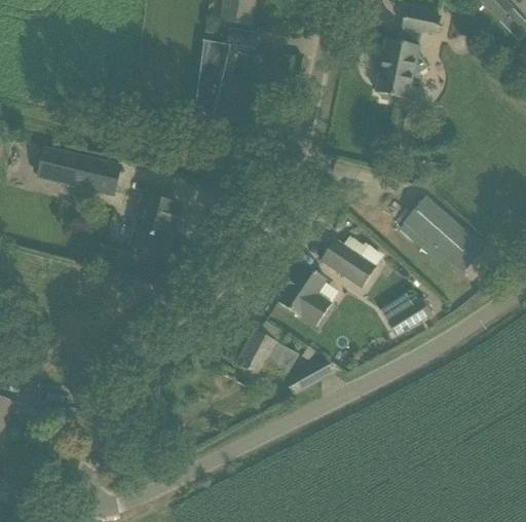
[(224,0),(222,19),(251,23),(254,0),(224,0)]
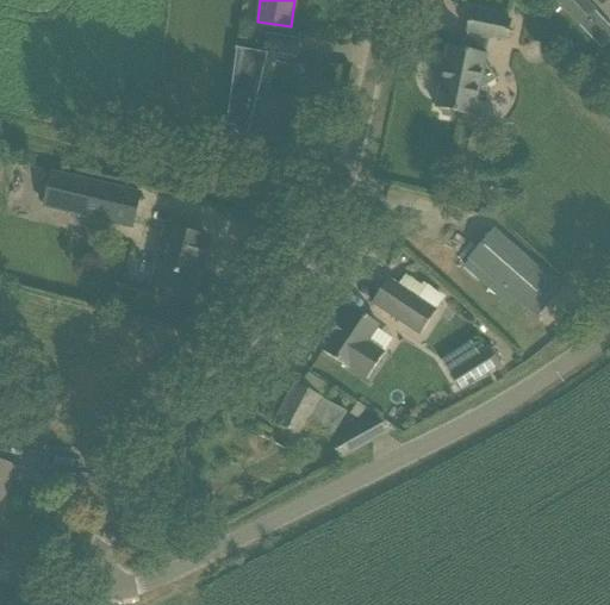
[(580,23),(602,45),(609,37),(609,23),(596,8),(597,7),(590,0),(558,0),(579,24),(580,23)]
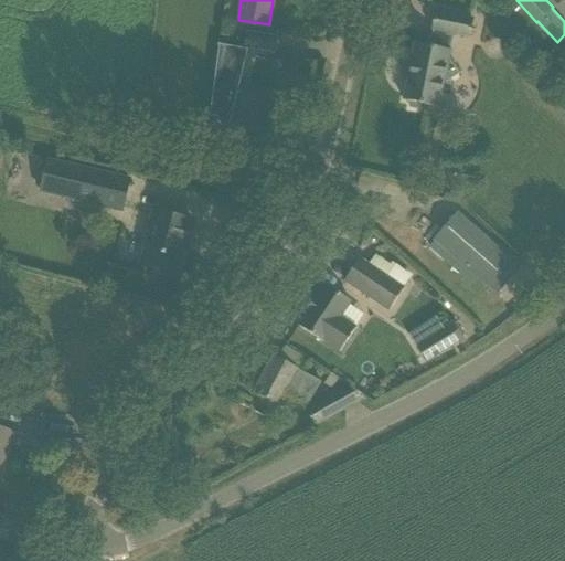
[(409,105),(417,106),(422,101),(438,105),(443,82),(459,71),(448,55),(454,31),(470,34),(473,17),(436,9),(432,27),(434,27),(429,44),(415,41),(404,97),(408,98),(409,105)]
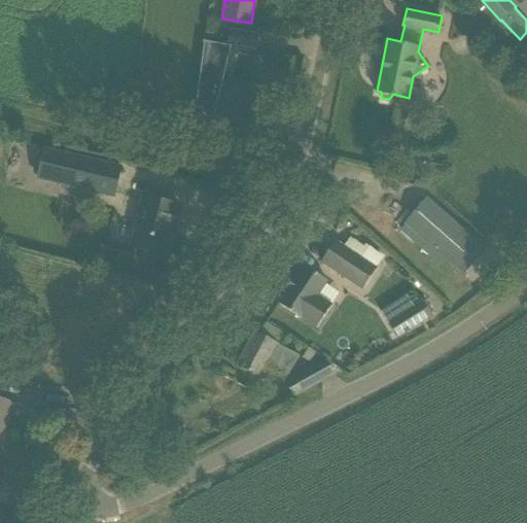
[(208,18),(206,30),(219,32),(220,19),(208,18)]
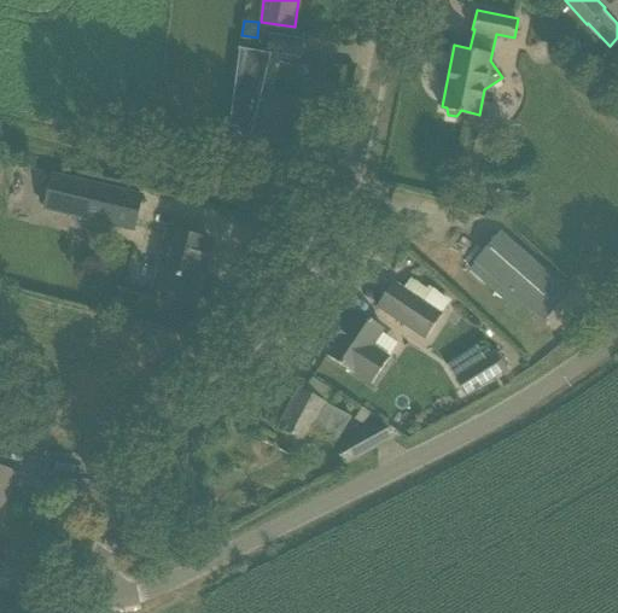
[(270,51),(301,56),(304,36),(270,31),(268,50),(240,46),(240,47),(269,52),(270,51)]
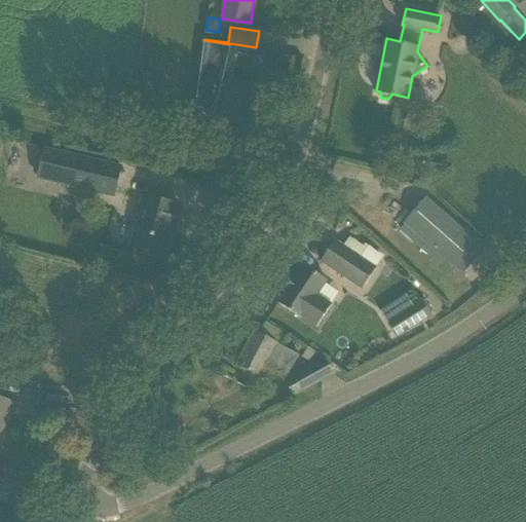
[(201,59),(227,63),(229,44),(204,40),(201,59)]
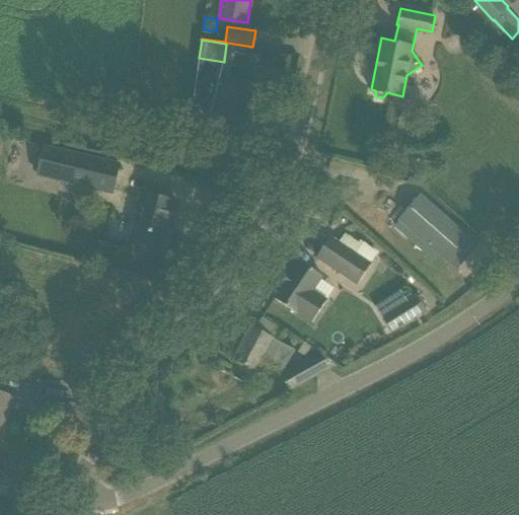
[(198,76),(191,127),(221,135),(226,115),(243,119),(246,107),(250,108),(254,91),(235,86),(212,80),(198,76)]
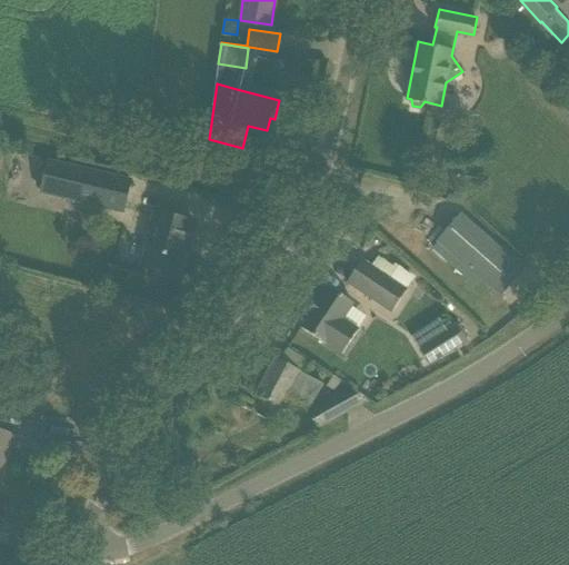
[(47,157),(38,191),(125,211),(132,177),(47,157)]
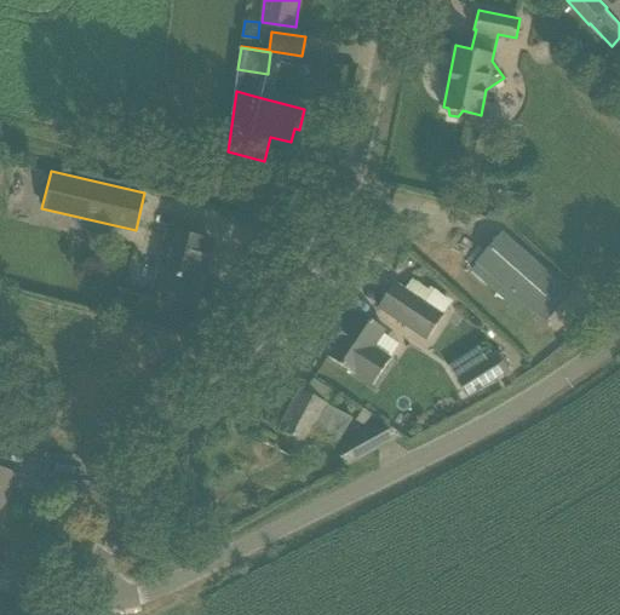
[(211,239),(170,229),(155,287),(196,298),(211,239)]
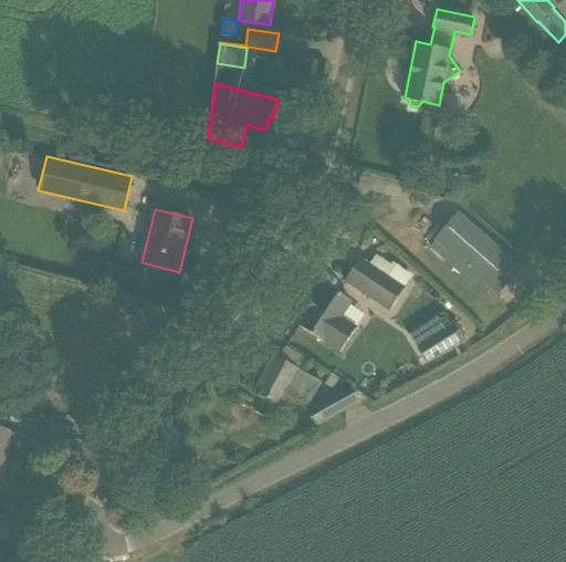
[(436,237),(488,282),(510,257),(458,211),(436,237)]
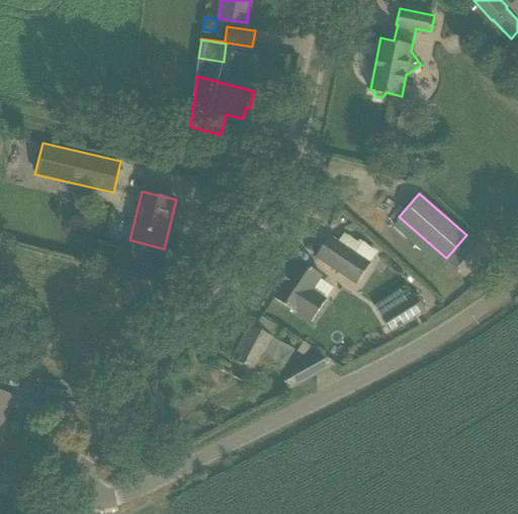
[(317,253),(356,279),(368,261),(329,235),(317,253)]
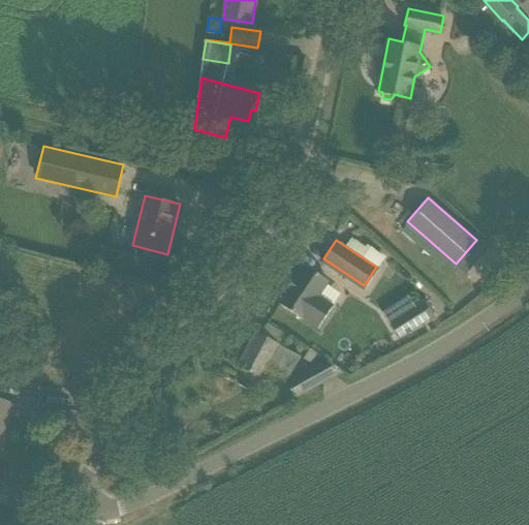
[(320,296),(331,281),(306,264),(279,303),(319,328),(334,305),(320,296)]
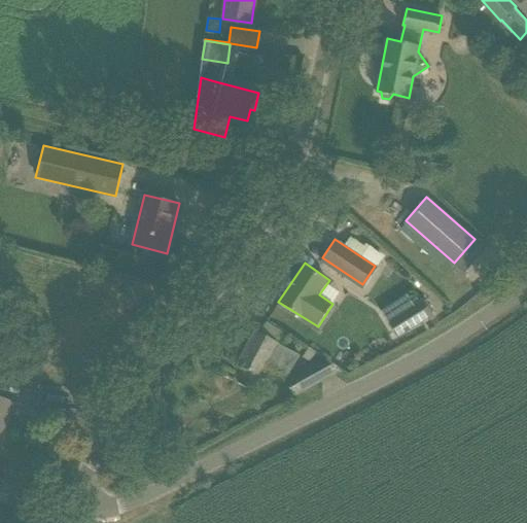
[(434,312),(422,294),(414,301),(407,290),(381,308),(399,336),(434,312)]
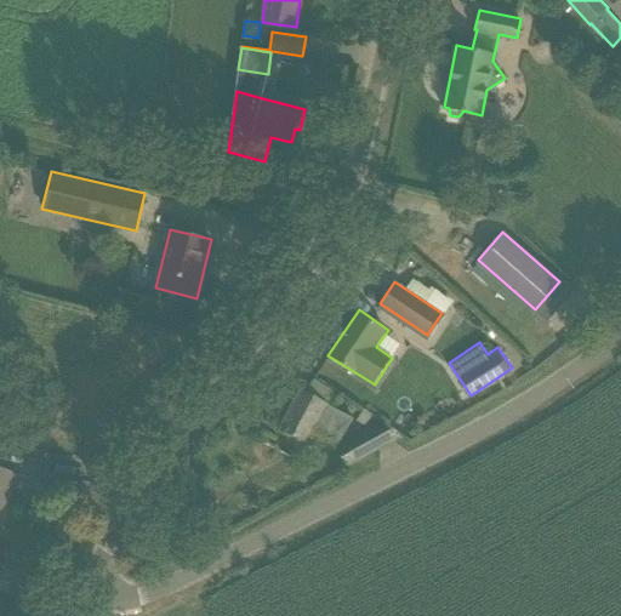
[(314,428),(340,441),(353,416),(300,388),(280,426),(307,440),(314,428)]
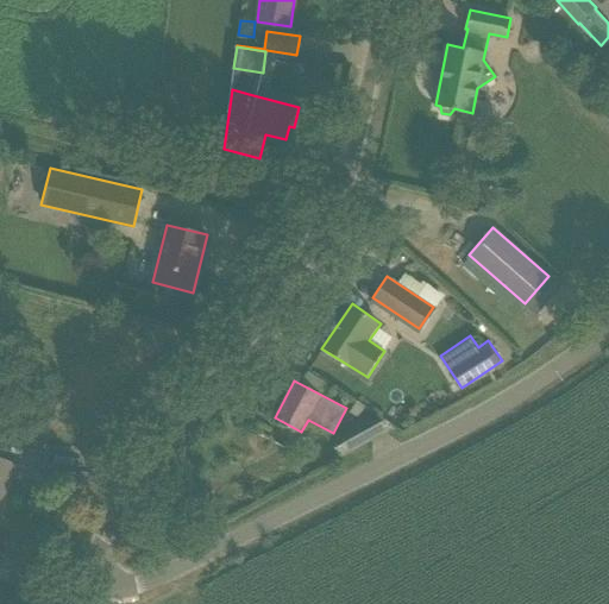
[(363,417),(328,436),(338,454),(372,436),(363,417)]
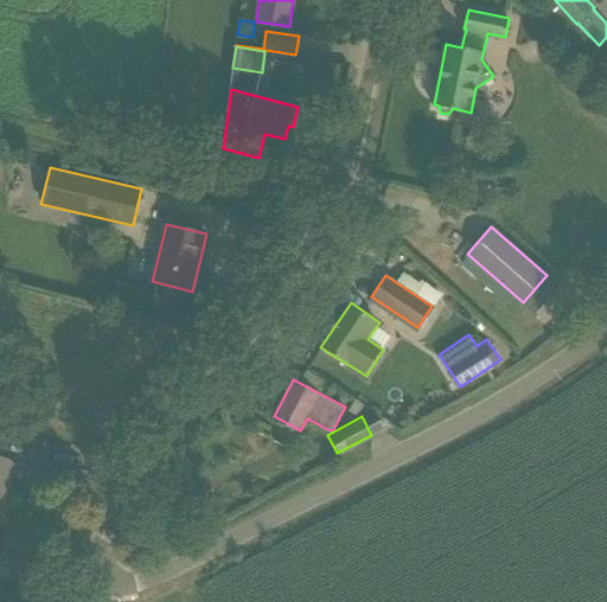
[(0,517),(16,461),(0,456),(0,517)]
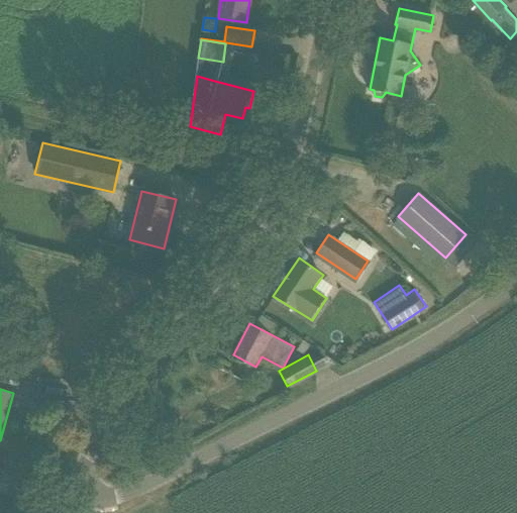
[(176,398),(170,403),(174,408),(180,403),(176,398)]
